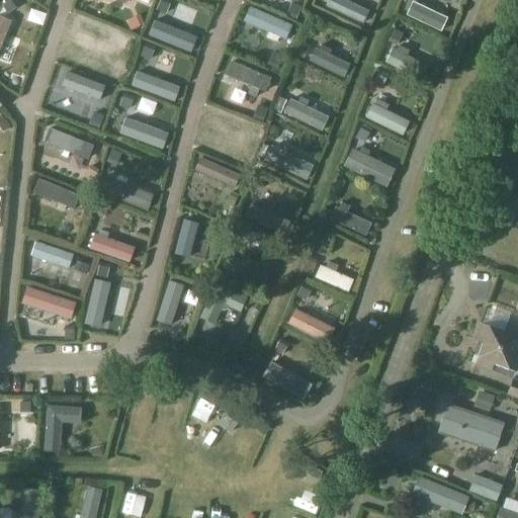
[(47,0),(13,0),(35,17),(49,1),(47,0)]
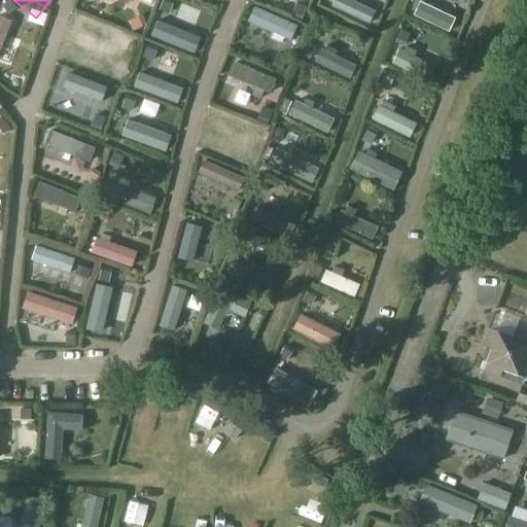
[(124,12),(124,9),(140,14),(144,0),(86,0),(86,1),(124,12)]
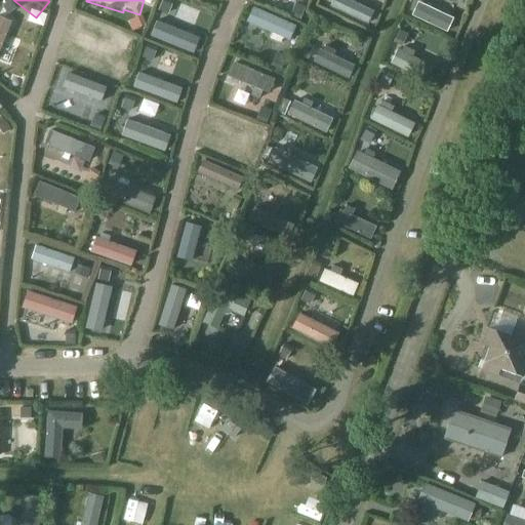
[(327,7),(323,21),(360,34),(365,22),(327,7)]
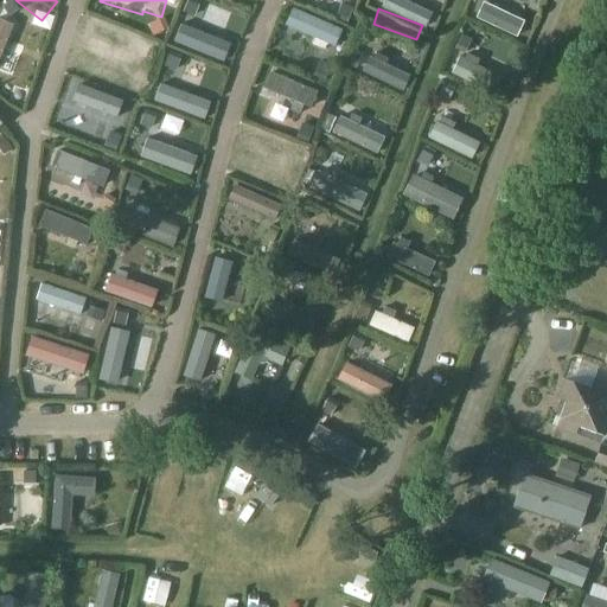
[(324,59),(330,46),(286,26),(279,40),(324,59)]
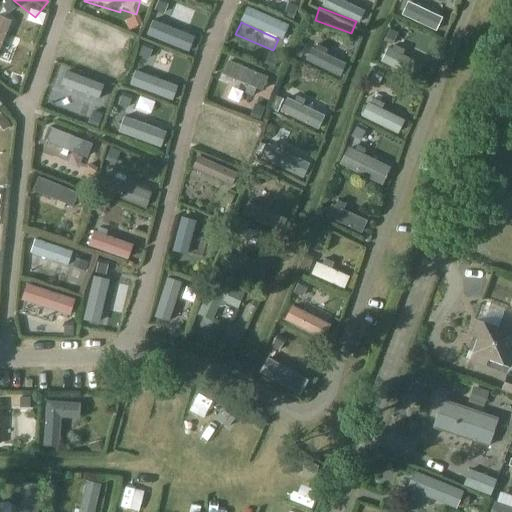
[(102,58),(107,45),(74,32),(68,45),(102,58)]
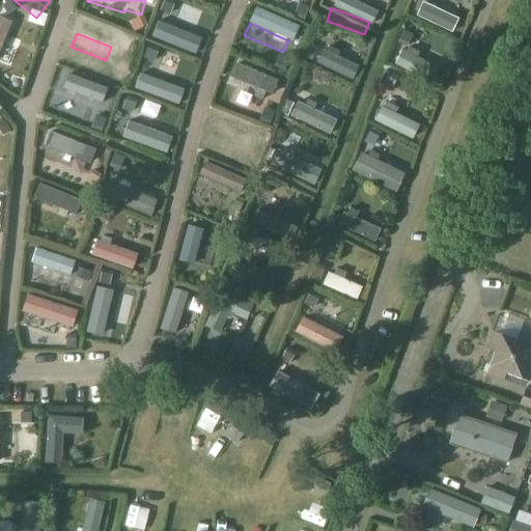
[(323,51),(316,63),(351,80),(357,66),(335,56),(337,52),(329,48),(327,52),(323,51)]
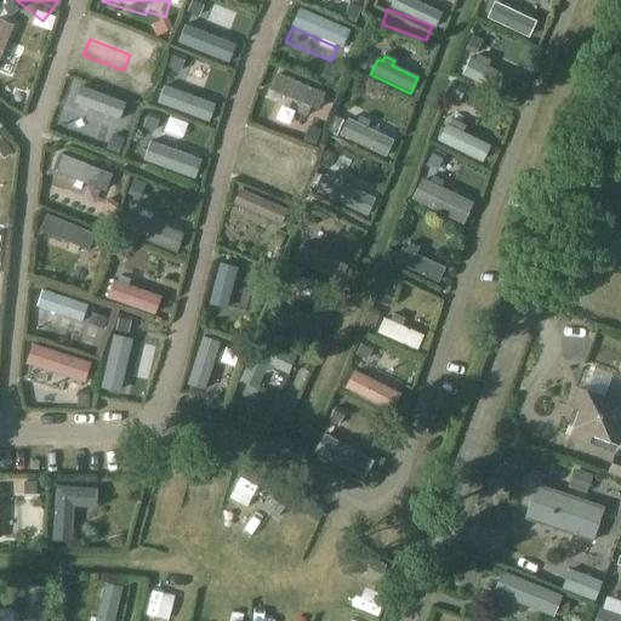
[(347,120),(340,136),(385,158),(392,142),(366,130),(369,123),(359,118),(357,125),(347,120)]
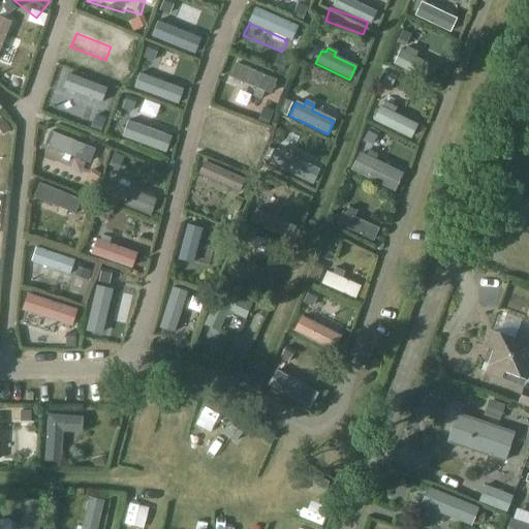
[(408,138),(415,125),(380,106),(373,121),(408,138)]
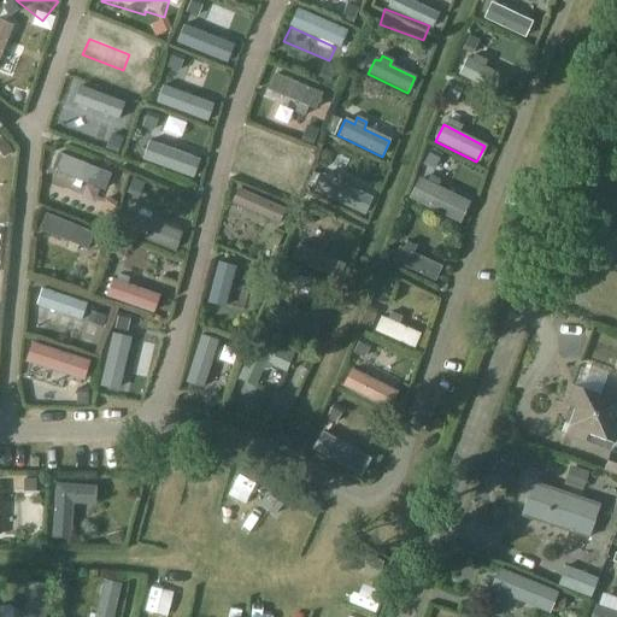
[(278,175),(283,162),(245,147),(240,160),(278,175)]
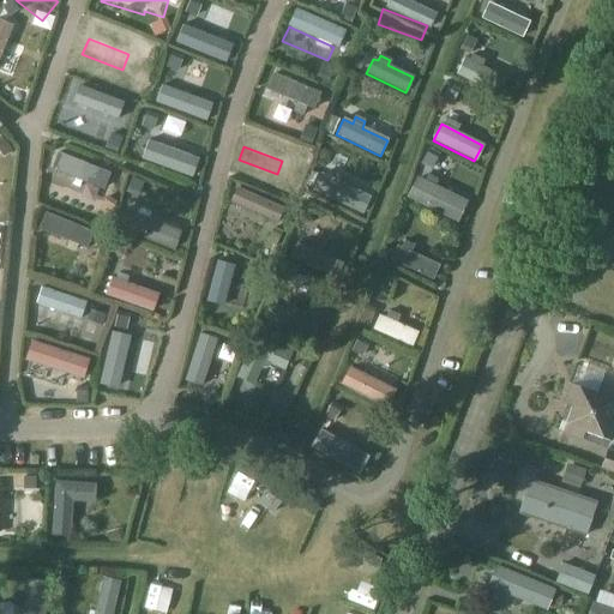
[(168,182),(187,190),(192,179),(172,172),(168,182)]
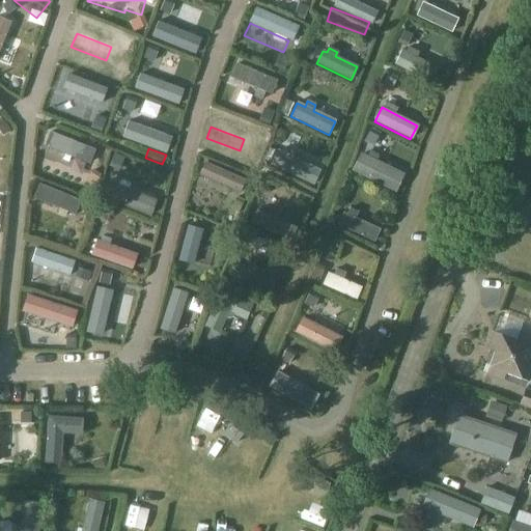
[(277,149),(271,164),(312,184),(318,170),(291,158),(294,154),(284,149),(282,152),(277,149)]
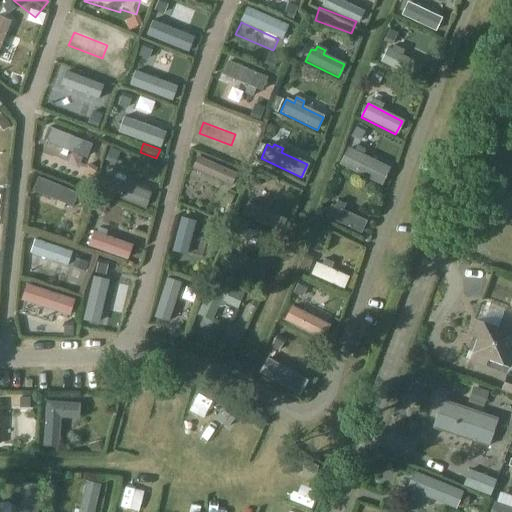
[(372,196),(378,186),(346,169),(341,180),(372,196)]
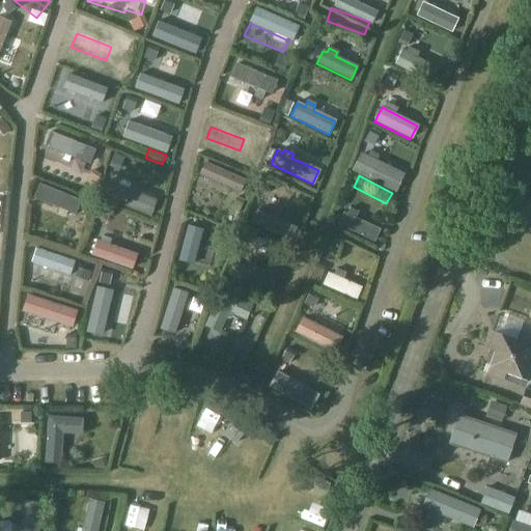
[(111,183),(105,199),(148,217),(155,200),(111,183)]
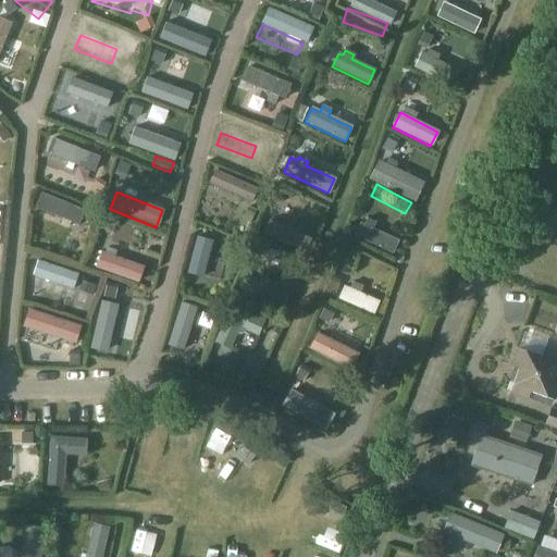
[(360,224),(355,237),(392,255),(398,242),(372,230),(374,223),(367,219),(363,225),(360,224)]
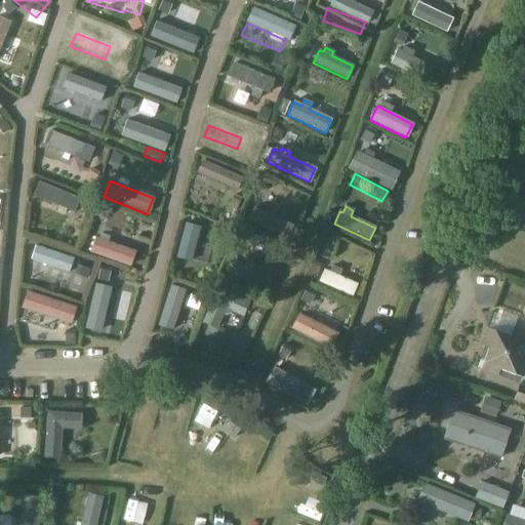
[(87,266),(118,274),(122,261),(91,253),(87,266)]
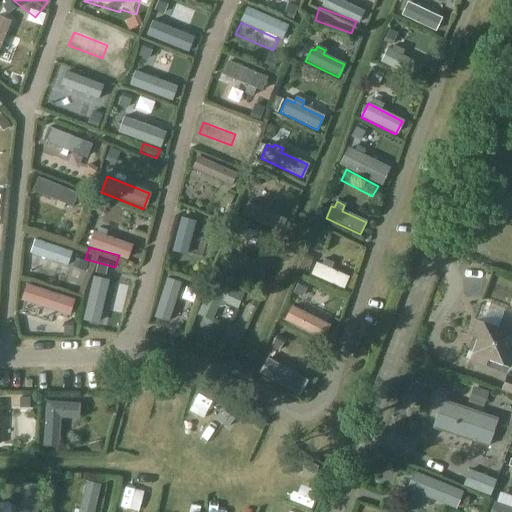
[(29,254),(28,269),(44,271),(45,256),(29,254)]
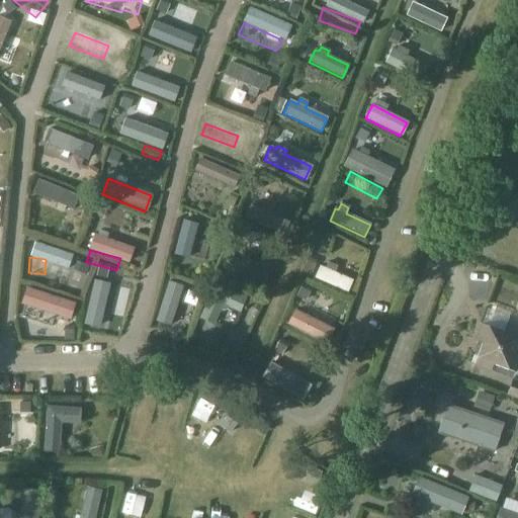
[(320,267),(315,278),(347,292),(352,281),(333,273),(336,266),(328,263),(325,269),(320,267)]
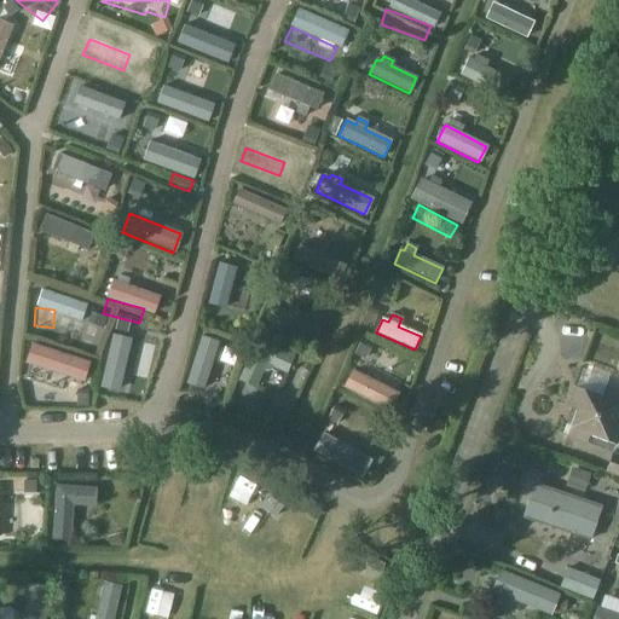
[(111,339),(99,391),(117,394),(125,362),(132,363),(134,353),(127,352),(129,342),(111,339)]
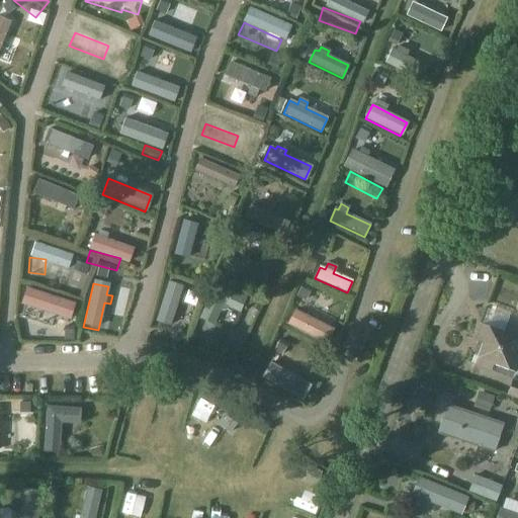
[(214,284),(199,318),(212,324),(220,310),(222,311),(227,310),(228,307),(239,312),(245,298),(214,284)]
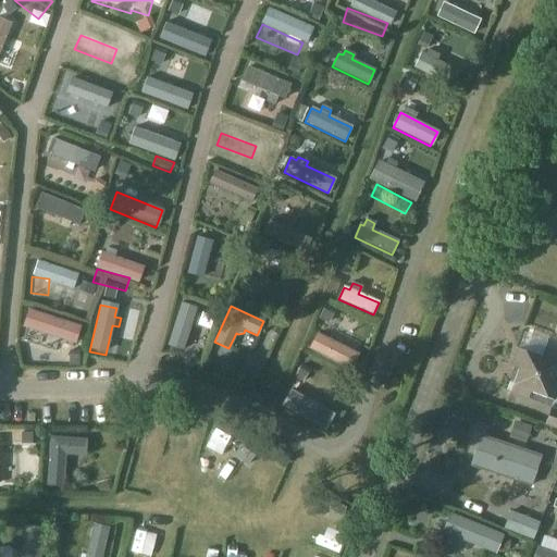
[(177,361),(188,323),(175,320),(164,357),(177,361)]
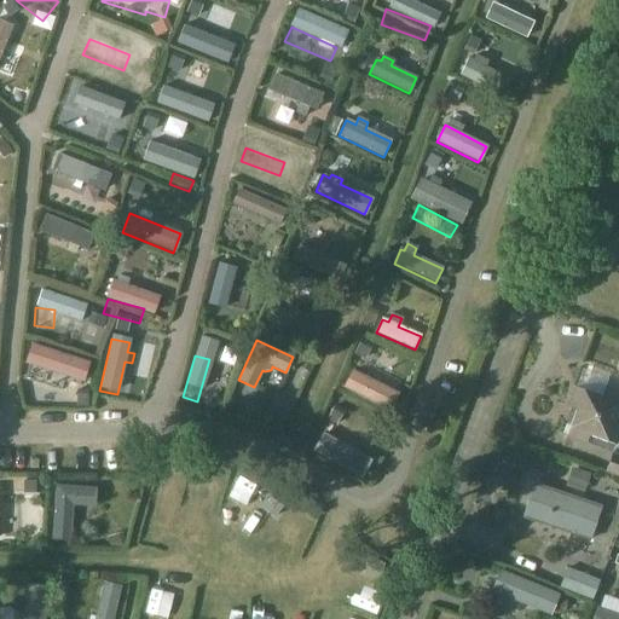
[(27,363),(22,386),(75,397),(80,375),(27,363)]
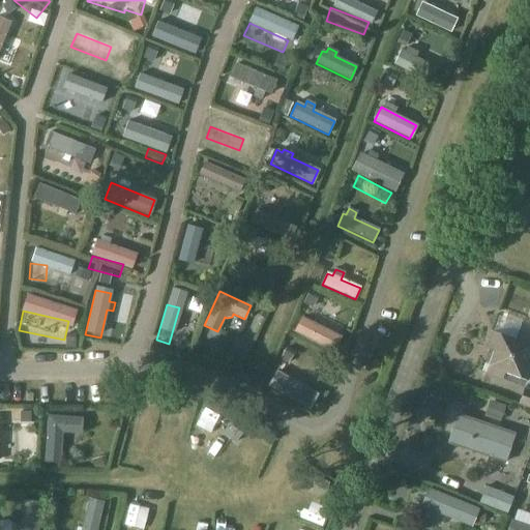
[(487,348),(493,350),(486,373),(501,379),(503,373),(527,381),(529,371),(529,362),(526,362),(529,351),(529,337),(519,333),(516,340),(493,331),(487,348)]
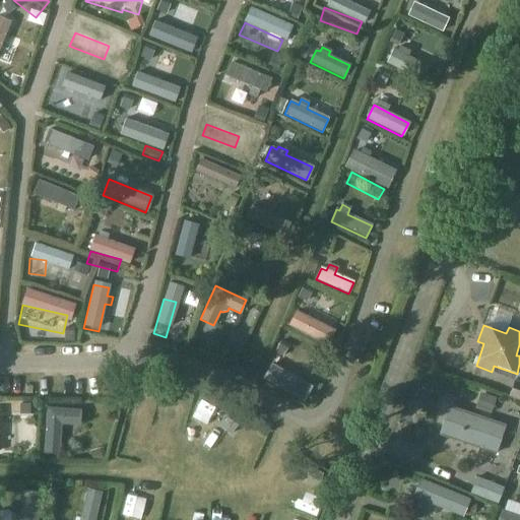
[(299,334),(295,343),(317,353),(321,343),(299,334)]
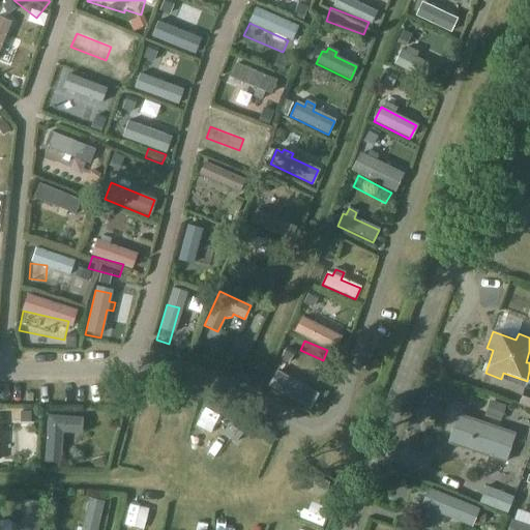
[(529,408),(529,390),(524,388),(519,404),(529,408)]
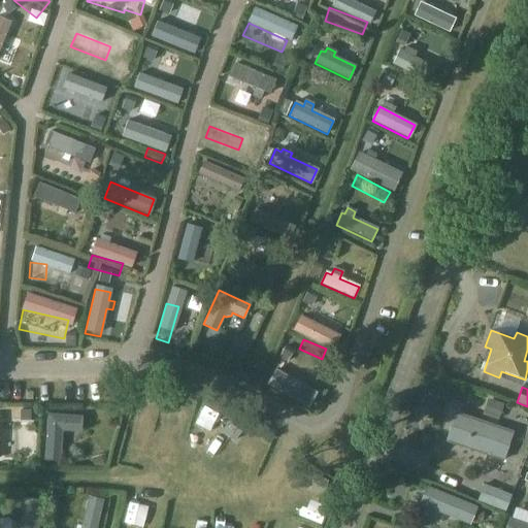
[(80,432),(81,417),(46,414),(44,460),(61,462),(62,431),(80,432)]
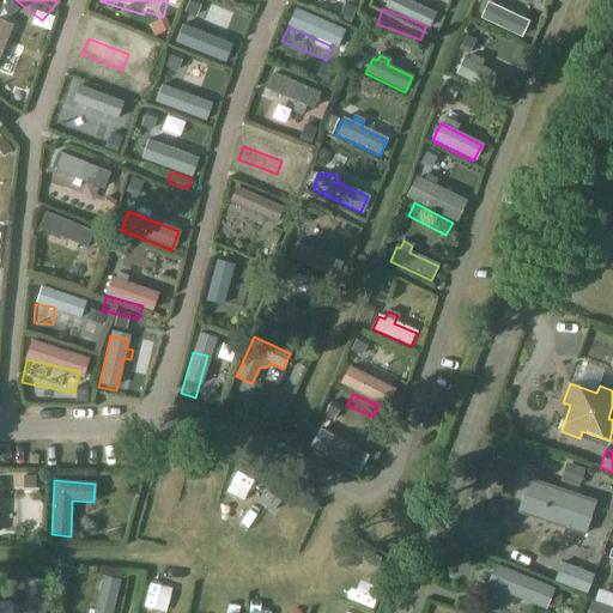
[(586,536),(596,503),(529,481),(519,514),(586,536)]
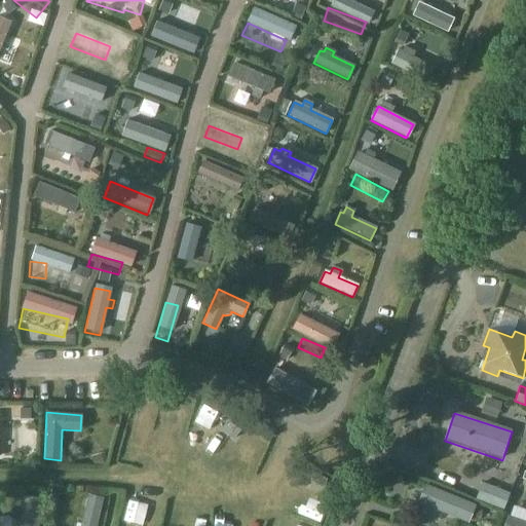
[(508,457),(504,475),(516,477),(519,459),(508,457)]
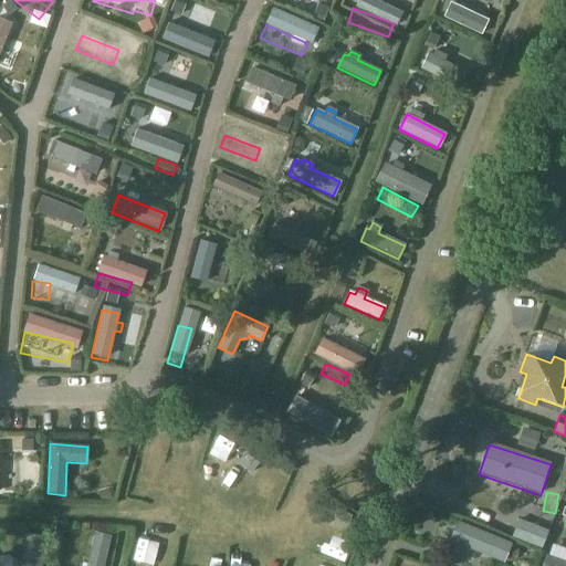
[(457,522),(449,541),(503,563),(510,544),(457,522)]
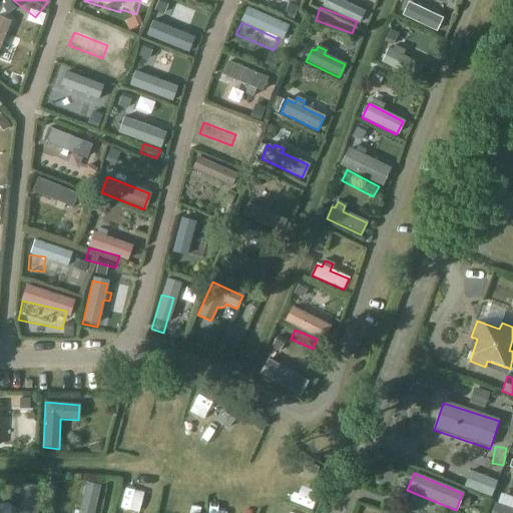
[(37,512),(39,487),(23,486),(21,512),(37,512)]
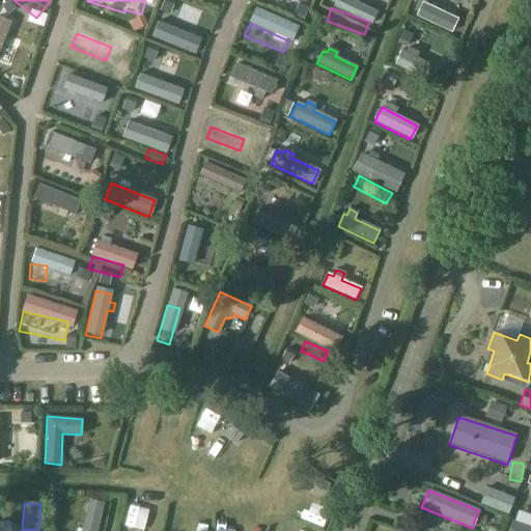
[(481,506),(479,523),(507,526),(508,509),(481,506)]
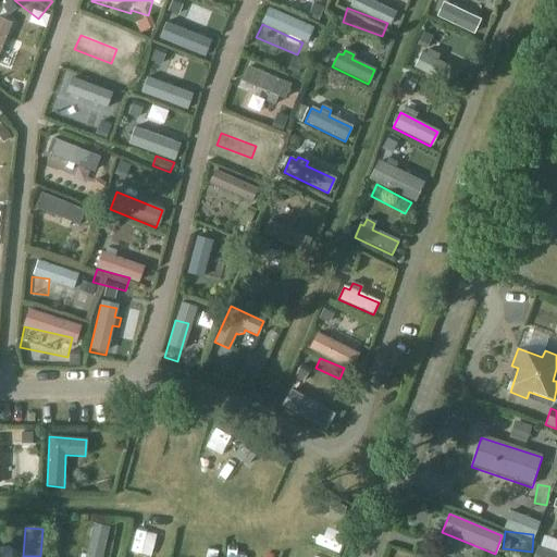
[(500,556),(521,556),(522,554),(504,547),(500,556)]
